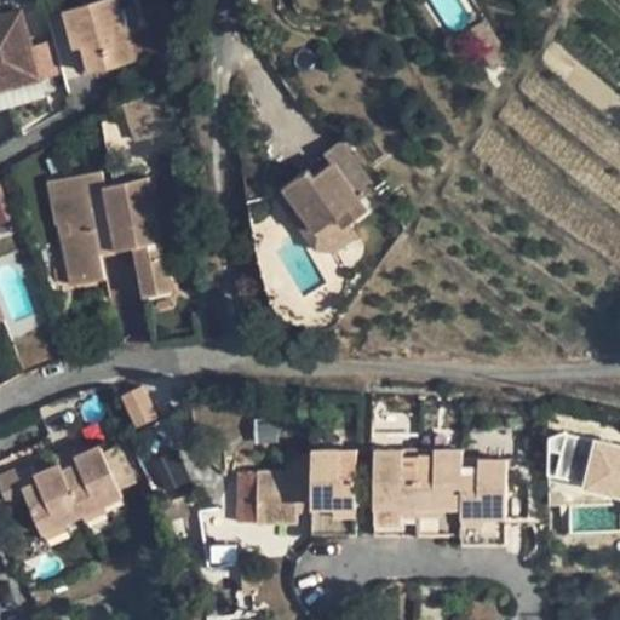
[(133,61),(126,34),(116,0),(98,0),(67,9),(76,46),(84,44),(92,72),(133,61)]
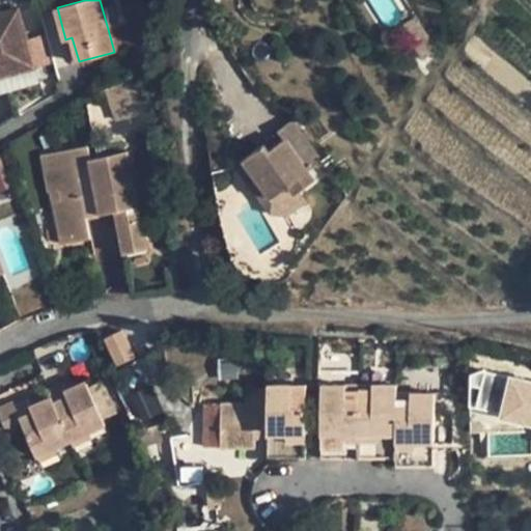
[(114,0),(100,0),(108,29),(122,25),(114,0)]
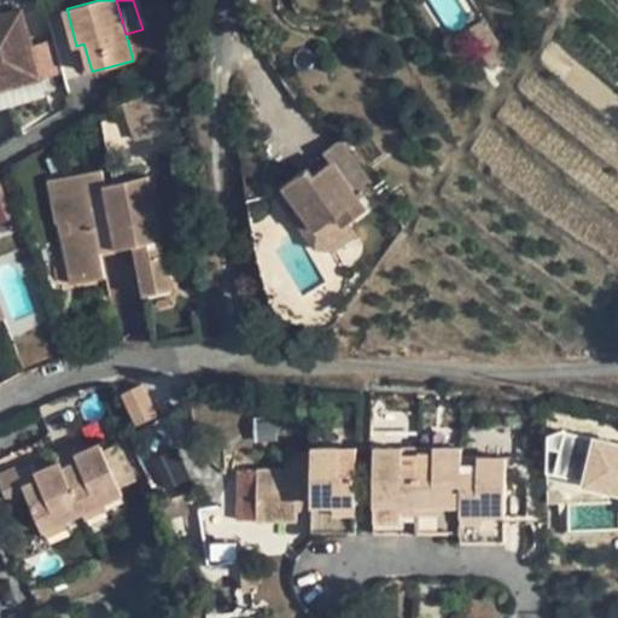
[(0,18),(0,93),(42,83),(23,13),(0,18)]
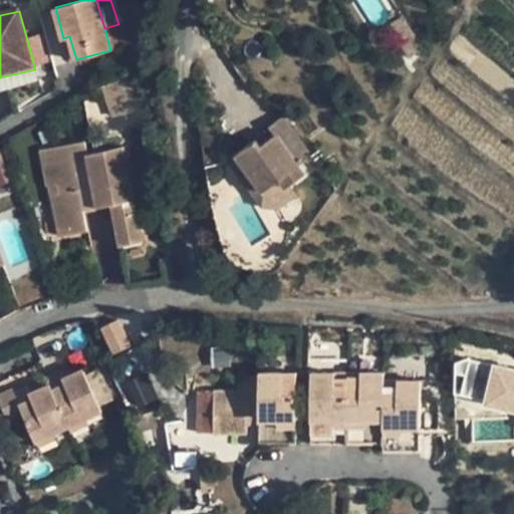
[(0,77),(0,92),(39,82),(35,69),(0,77)]
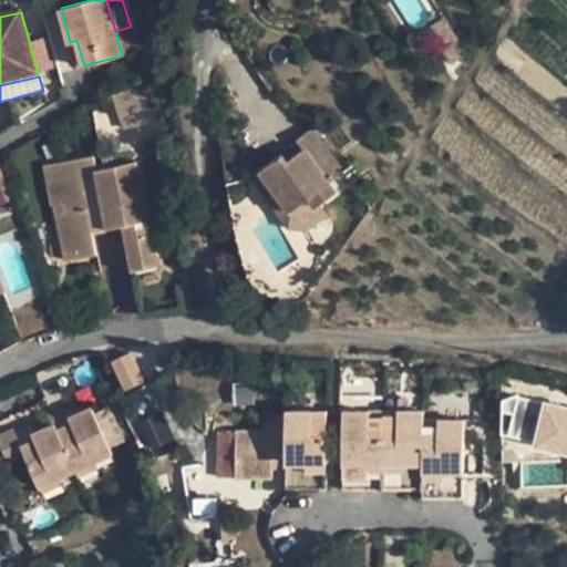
[(287,161),(282,154),(257,173),(287,214),(306,202),(311,209),(336,193),(329,184),(341,176),(311,134),(298,142),(303,150),(287,161)]
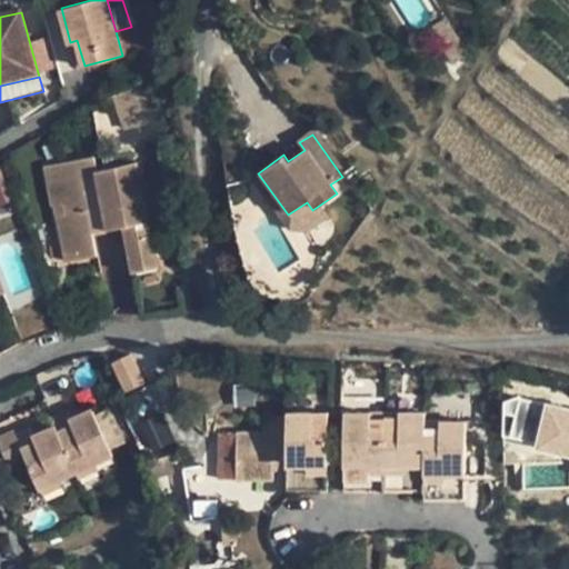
[(299,142),(283,155),(288,161),(305,150),(299,142)]
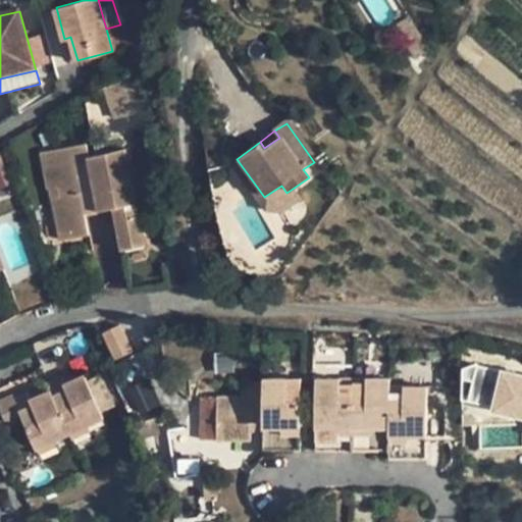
[(86,212),(100,209),(89,156),(86,143),(41,152),(48,190),(51,189),(59,188),(61,200),(53,200),(60,241),(90,235),(86,212)]
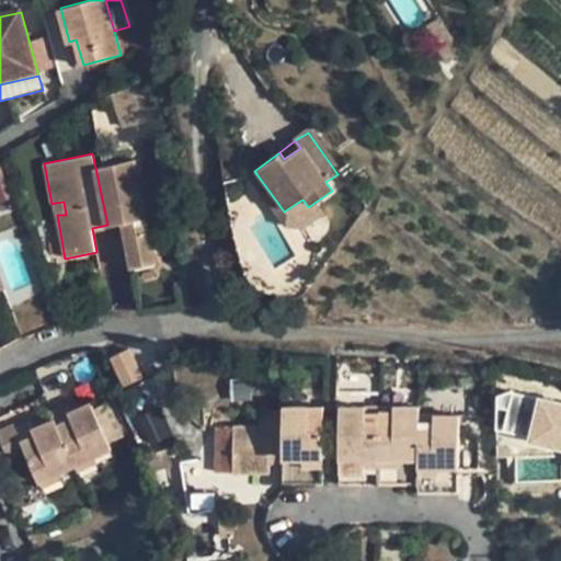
[(151,225),(149,226),(140,228),(138,218),(147,217),(135,159),(95,168),(107,225),(122,221),(132,266),(159,262),(151,225)]
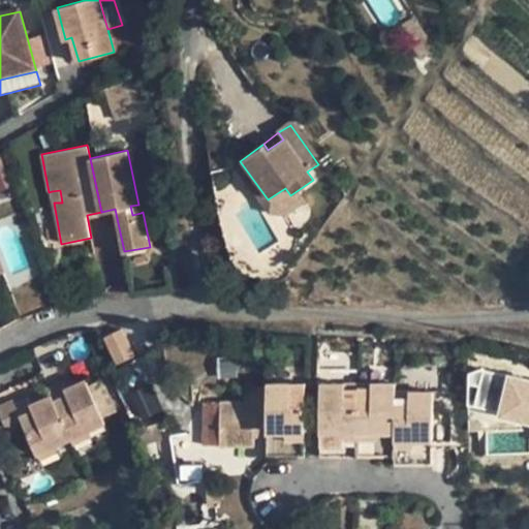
[(259,206),(268,199),(240,161),(231,166),(259,206)]
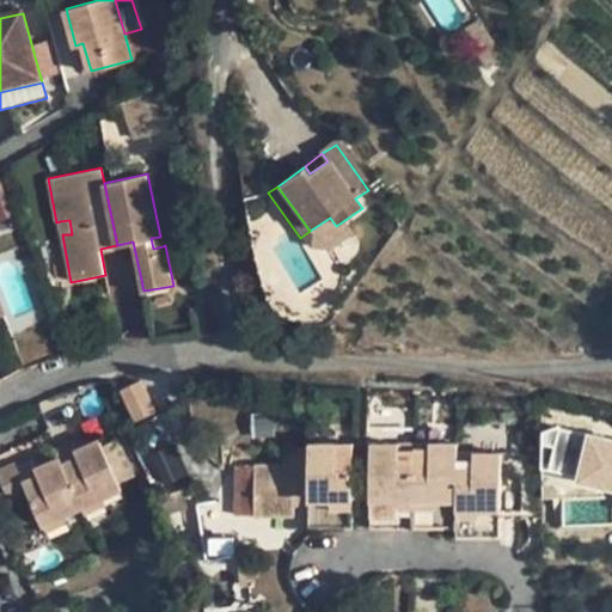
[(60,221),(62,234),(72,234),(69,220),(60,221)]
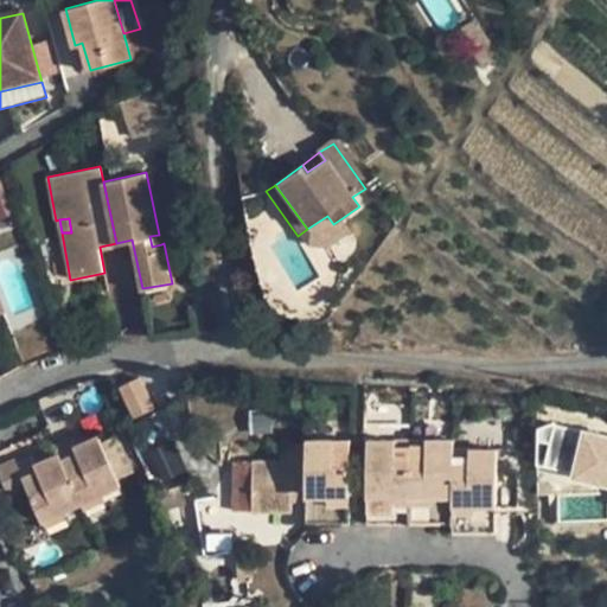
[(161,244),(159,235),(149,236),(152,247),(161,244)]
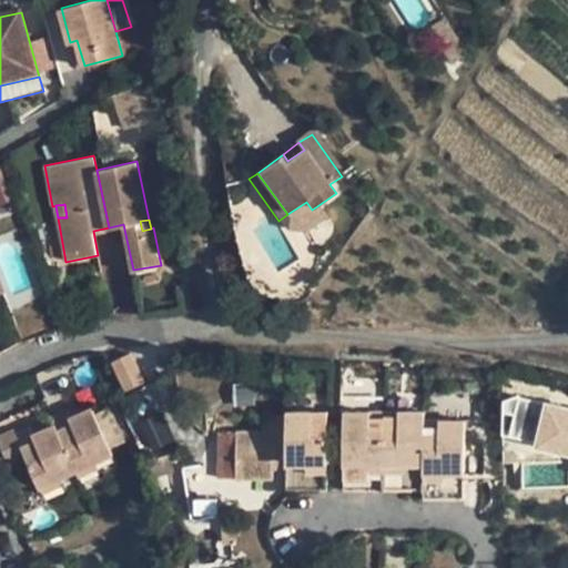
[(144,381),(130,352),(112,361),(127,389),(144,381)]
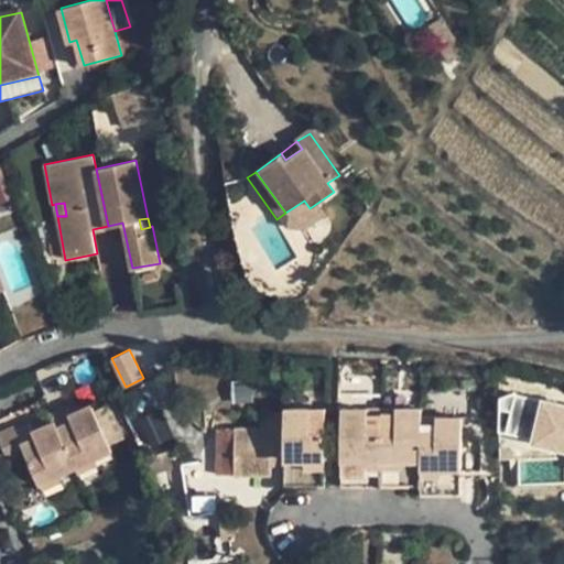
[(520,433),(541,436),(542,424),(563,426),(563,391),(541,389),(539,403),(525,401),(520,433)]
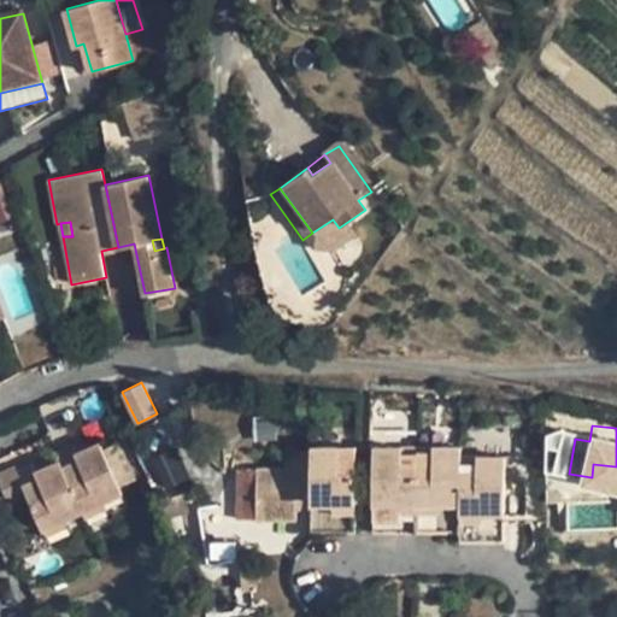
[(62,458),(83,510),(122,493),(100,441),(75,452),(71,444),(58,451),(62,458)]
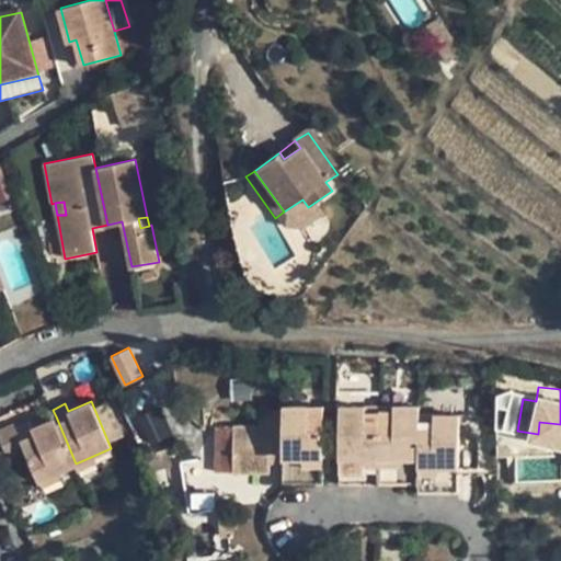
[(322,481),(323,411),(311,411),(307,404),(283,404),(283,411),(283,456),(284,481),(322,481)]
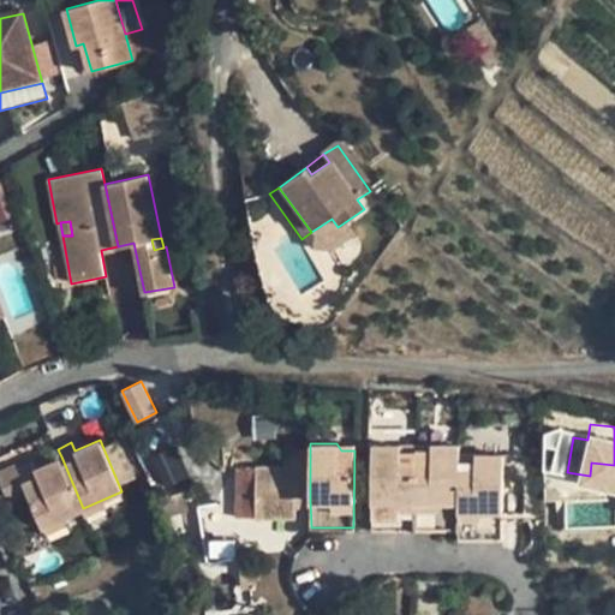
[(402,451),(402,443),(371,443),(370,527),(415,527),(417,451),(402,451)]
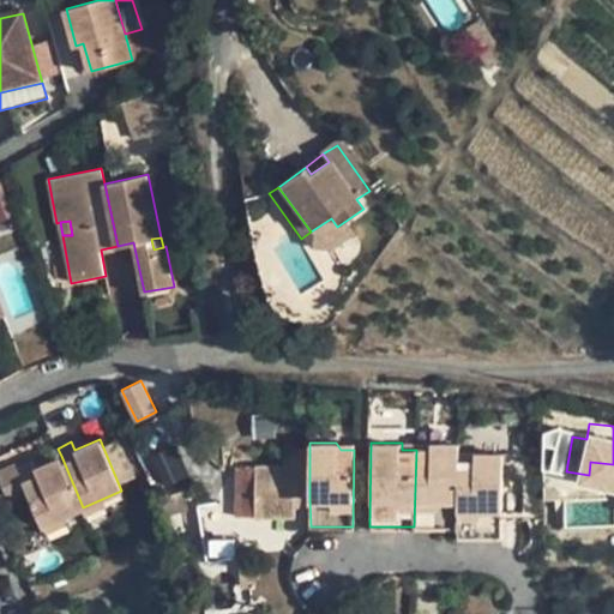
[(457,462),(457,453),(457,444),(431,444),(431,451),(416,450),(414,527),(457,527),(457,462)]
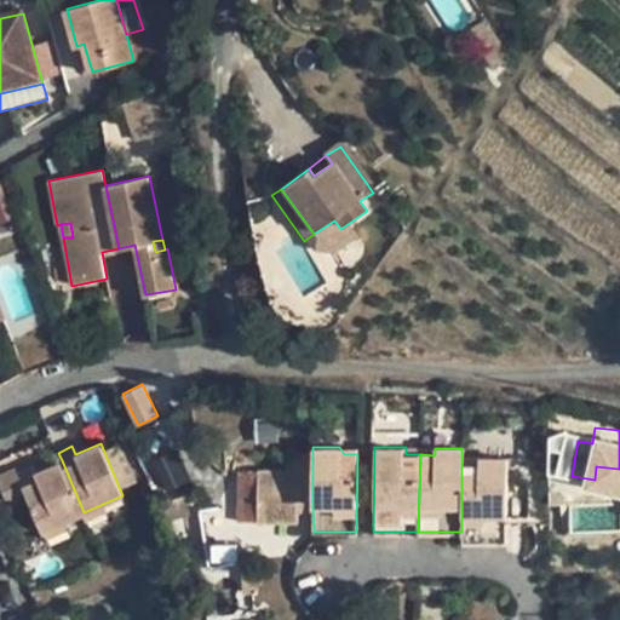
[(298,504),(313,504),(313,454),(297,453),(296,471),(239,470),(237,520),(298,521),(298,504)]
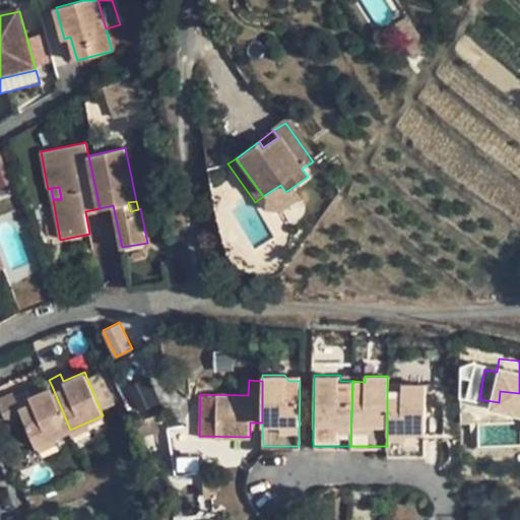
[(424,384),(400,384),(400,390),(387,391),(387,446),(387,454),(423,455),(424,384)]
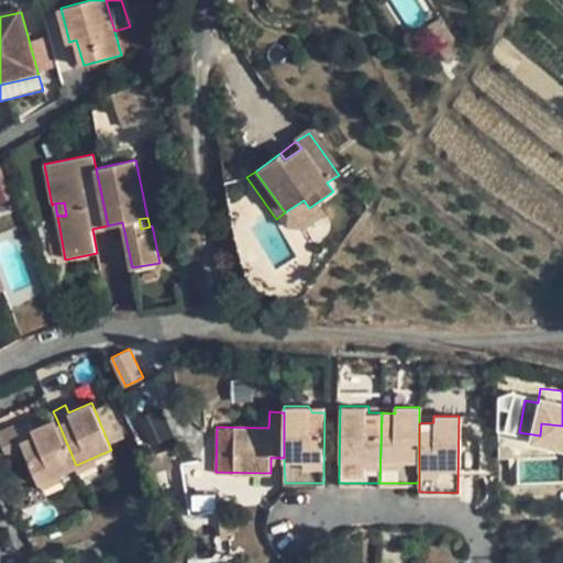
[(40,482),(76,465),(56,418),(34,428),(31,420),(15,427),(40,482)]
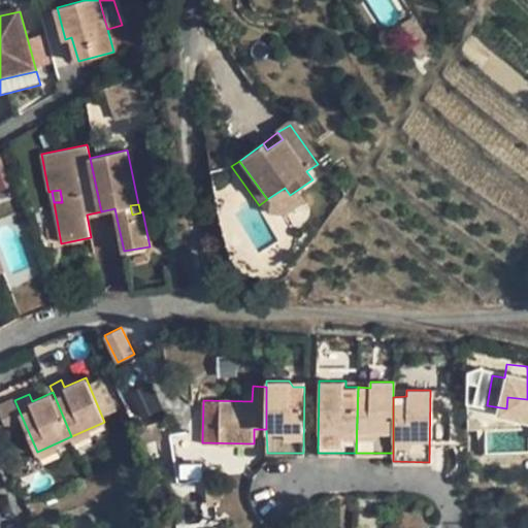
[(527,410),(527,399),(507,397),(506,408),(527,410)]
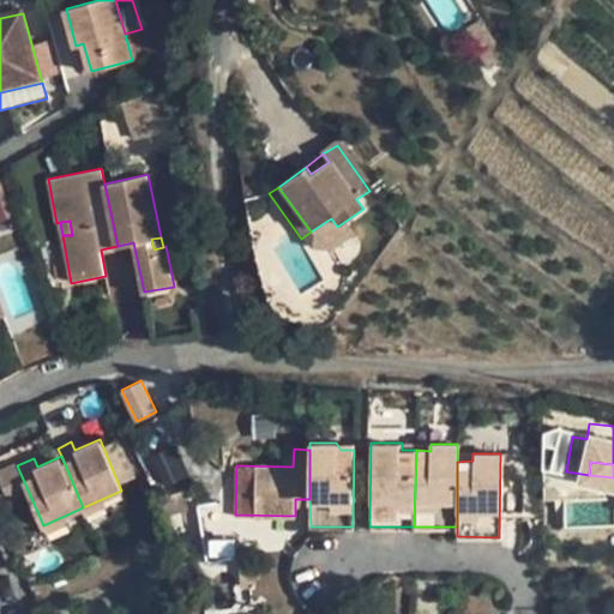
[(221,503),(198,506),(208,559),(230,557),(221,503)]
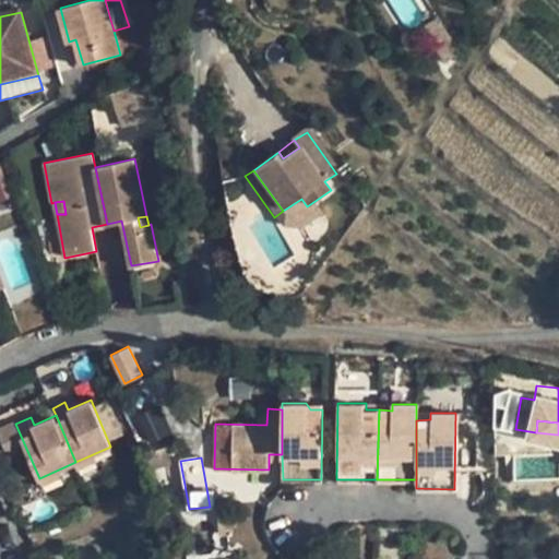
[(527,479),(507,477),(506,499),(525,500),(527,479)]
